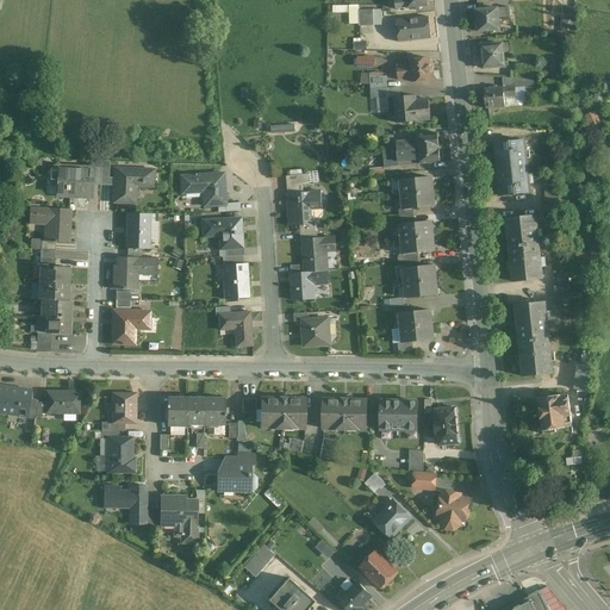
[(479,10),(477,11),(479,32),(503,30),(503,23),(499,23),(498,10),(498,8),(493,8),(479,10)]
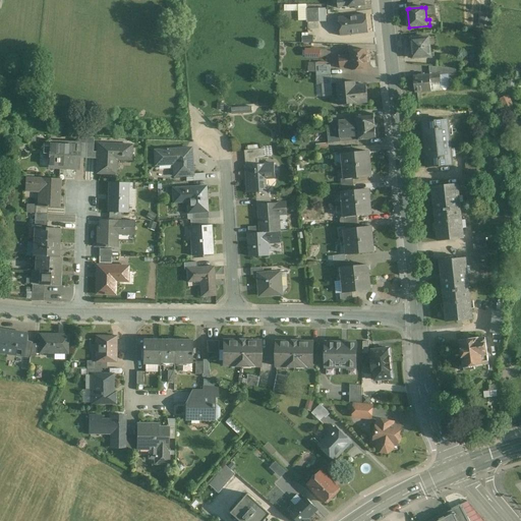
[(435,7),(425,8),(426,19),(429,19),(437,18),(435,7)]
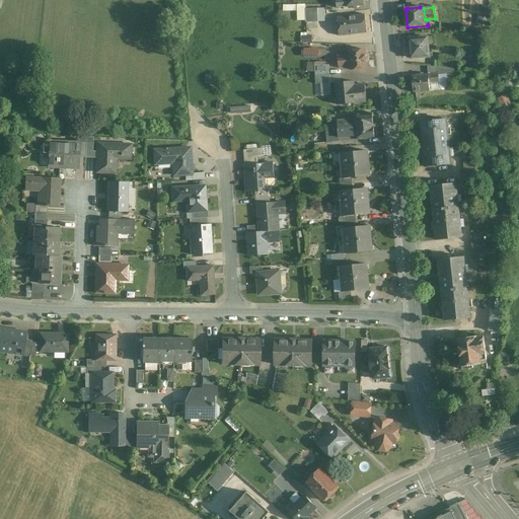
[(317,9),(305,9),(306,22),(317,21),(317,9)]
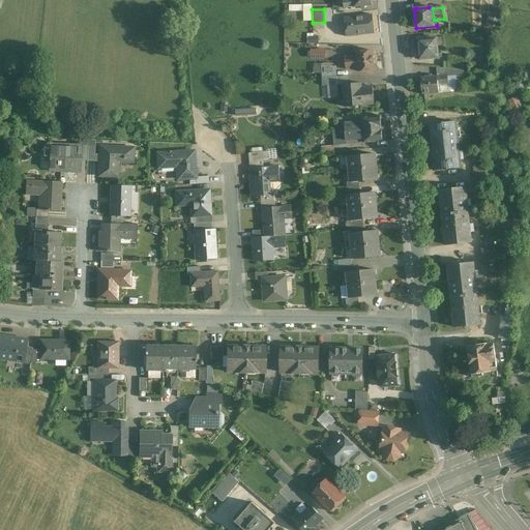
[(373,15),(345,19),(347,37),(375,34),(373,15)]
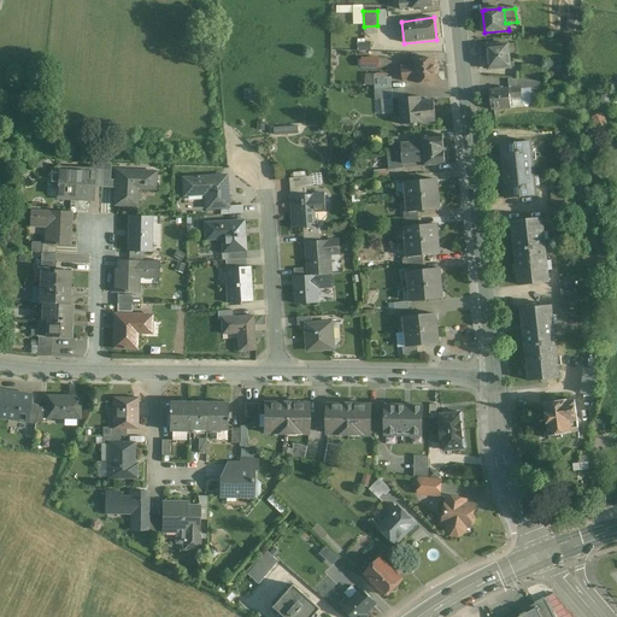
[(509,45),(488,46),(486,48),(487,54),(489,56),(491,69),(513,66),(513,62),(510,63),(509,45)]
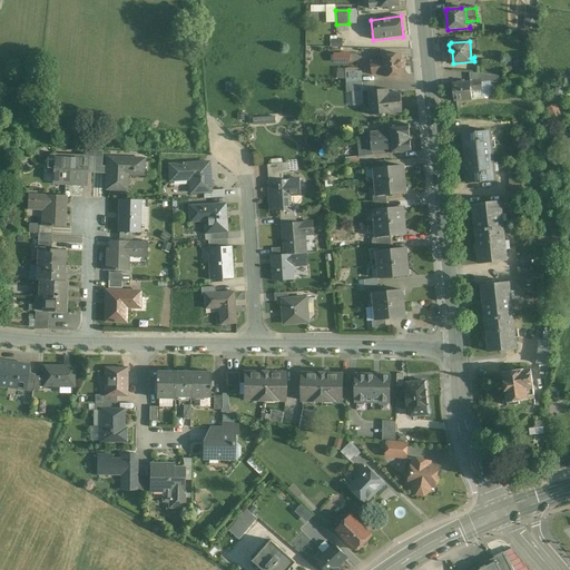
[(401,55),(383,57),(384,60),(372,62),(373,75),(385,74),(385,77),(403,75),(401,55)]
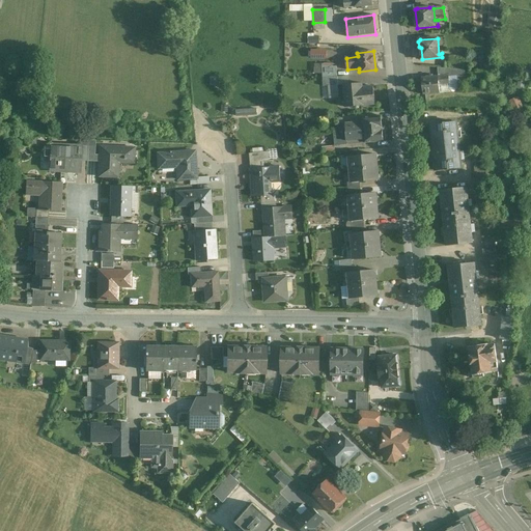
[(448,62),(445,62),(444,68),(447,68),(465,71),(466,71),(467,58),(449,56),(448,62)]
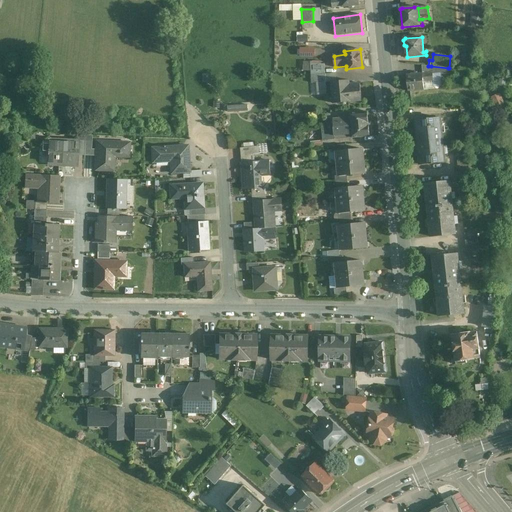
[(325,65),(310,64),(311,73),(325,73),(325,65)]
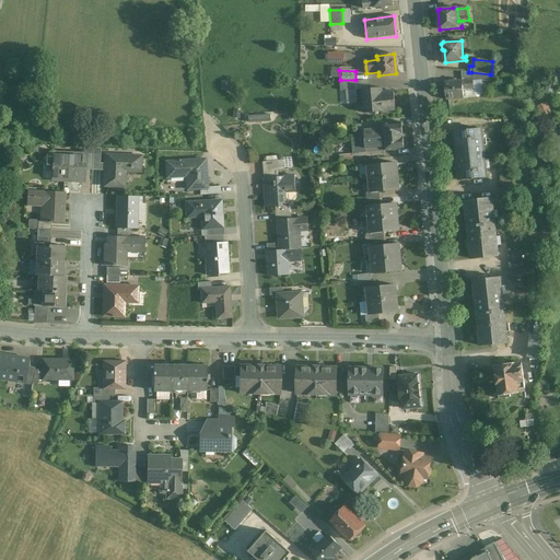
[(468,72),(461,71),(462,81),(473,80),(471,72),(468,72)]
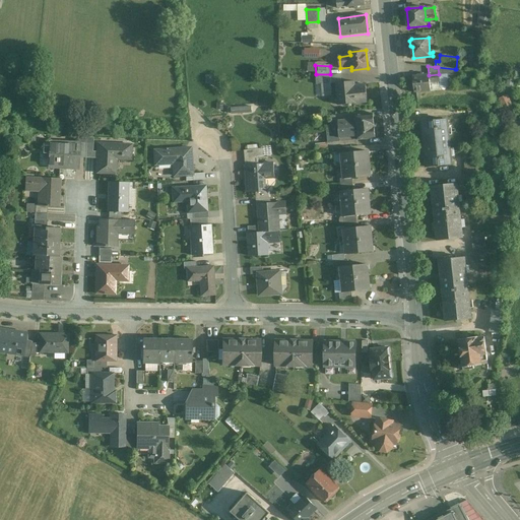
[(330,74),(316,74),(316,84),(322,83),(331,82),(330,74)]
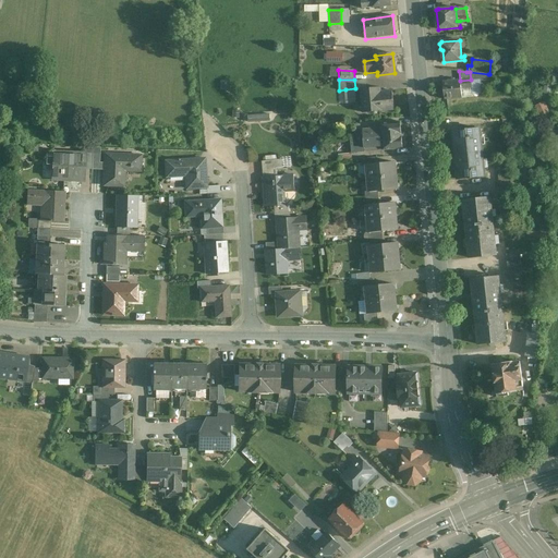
[(460,81),(443,82),(444,99),(461,98),(461,89),(472,88),(471,80),(460,81)]
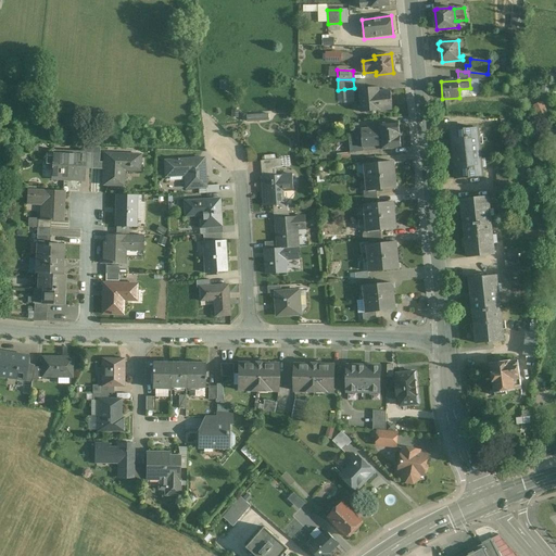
[(470,88),(470,96),(479,95),(478,80),(478,79),(469,79),(470,88)]
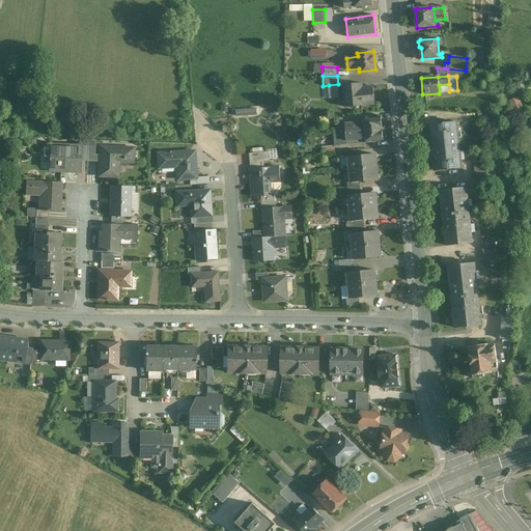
[(465,77),(456,77),(457,90),(458,92),(465,92),(465,79),(465,77)]
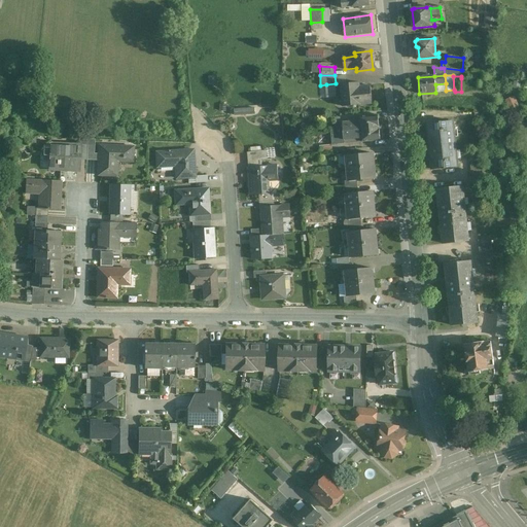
[(358,82),(341,84),(343,106),(372,103),(371,86),(359,88),(358,82)]
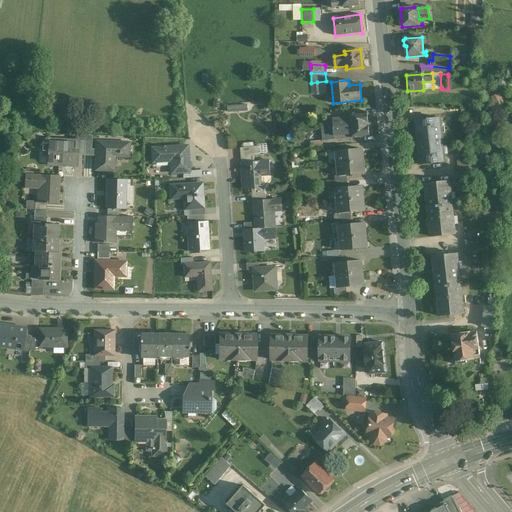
[(326,81),(317,82),(317,95),(327,94),(326,81)]
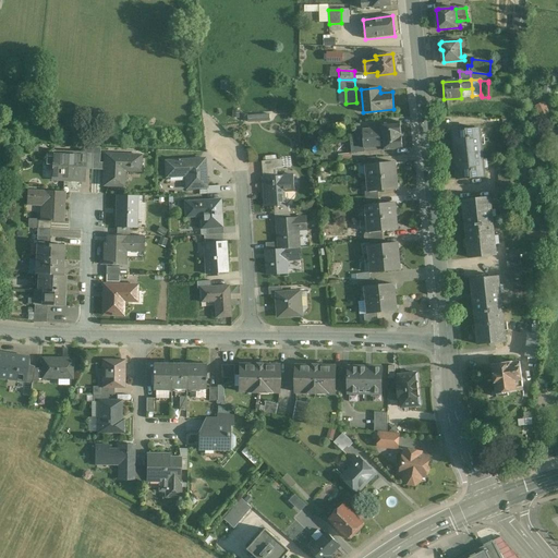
[(544,100),(534,106),(540,116),(549,111),(544,100)]
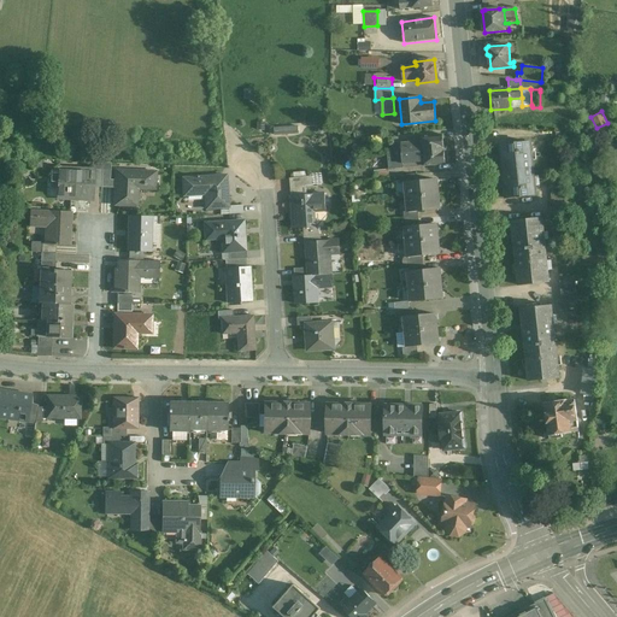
[(298,127),(294,128),(274,129),(275,137),(299,135),(298,127)]
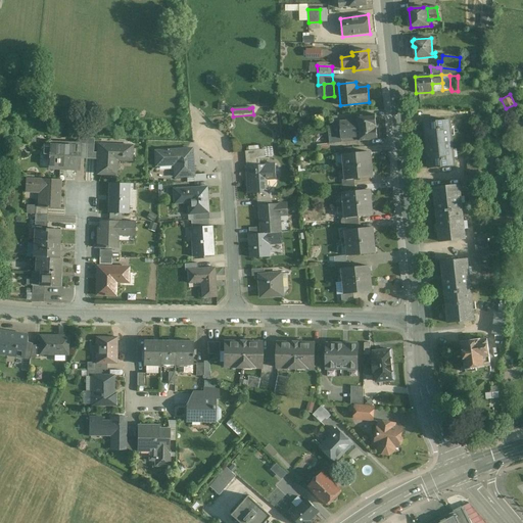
[(375,114),(357,116),(358,120),(340,122),(341,130),(376,127),(375,114)]
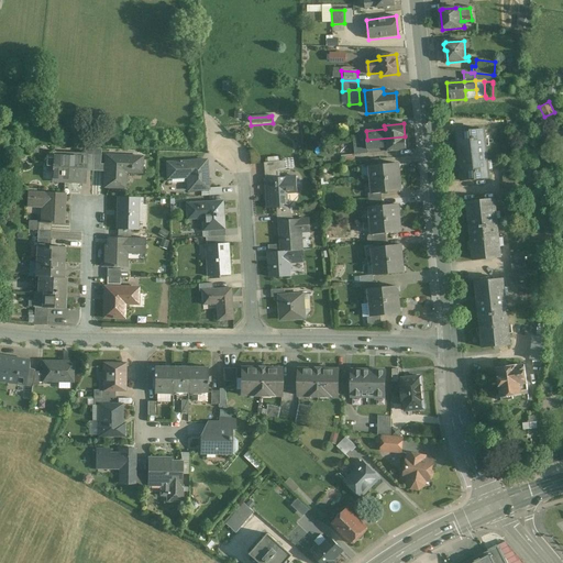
[(485,130),(456,133),(461,173),(462,181),(489,178),(485,130)]
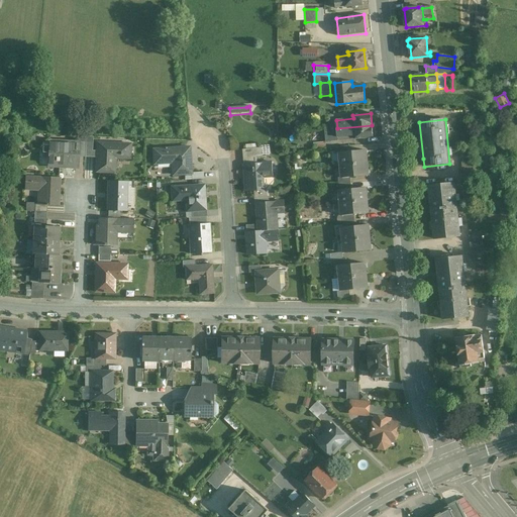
[(372,125),(337,128),(337,129),(330,130),(330,138),(337,137),(338,140),(373,137),(372,125)]
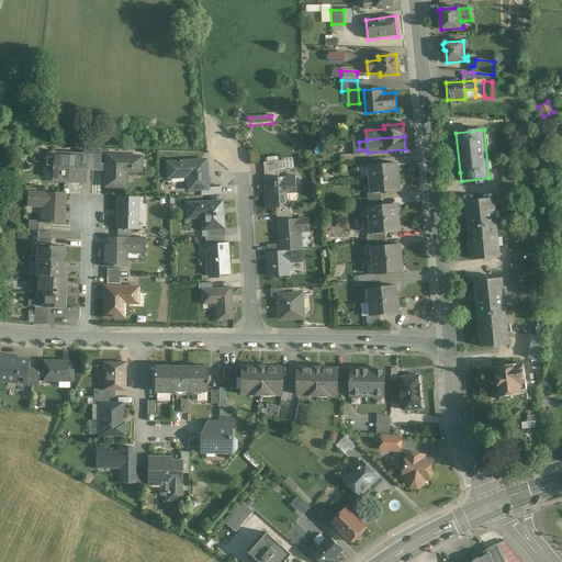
[(82,156),(54,155),(53,173),(62,173),(62,176),(63,176),(63,180),(81,181),(82,156)]
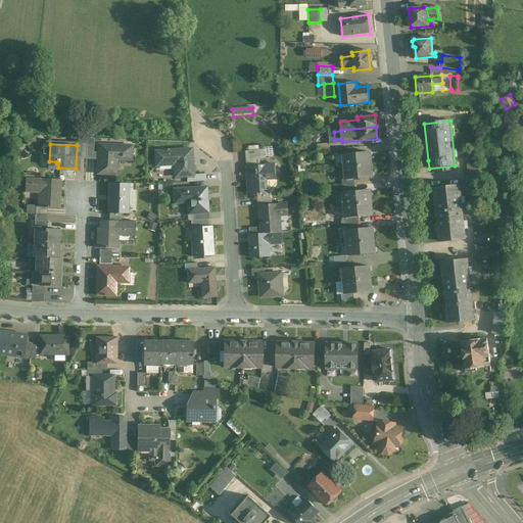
[(132,146),(98,144),(97,174),(115,174),(116,159),(131,160),(132,146)]
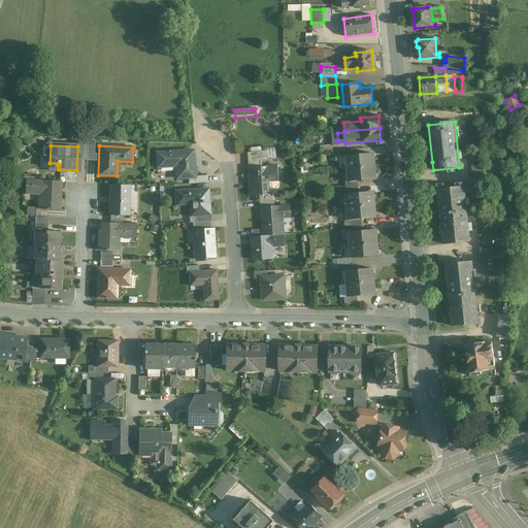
[(193,150),(156,153),(157,167),(175,166),(176,177),(195,176),(195,175),(193,150)]
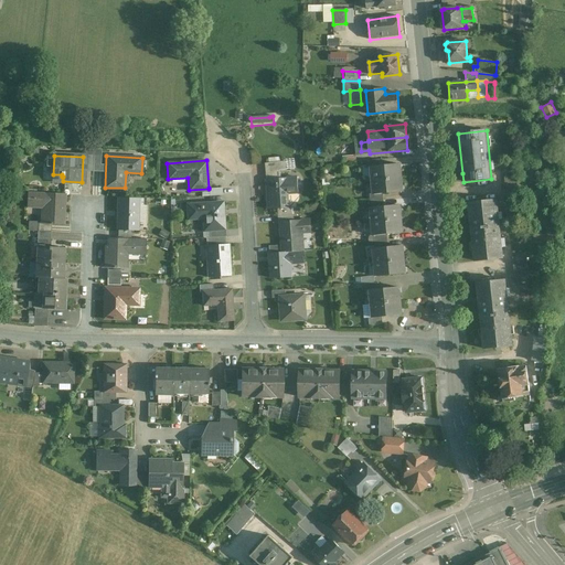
[(285,160),(285,161),(285,162),(285,170),(295,169),(294,160),(285,160)]
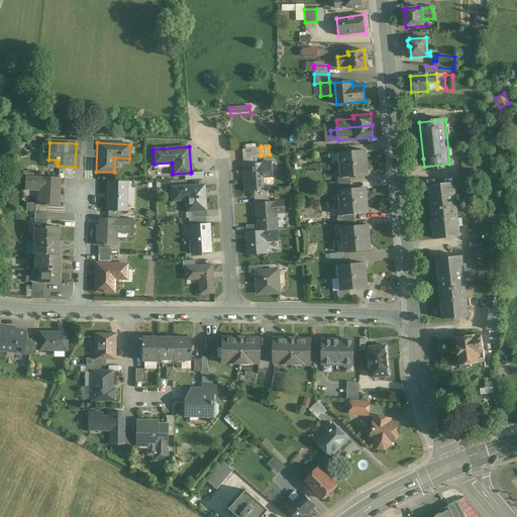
[(255,156),(257,156),(261,156),(261,148),(256,148),(245,149),(242,149),(243,158),(255,156)]
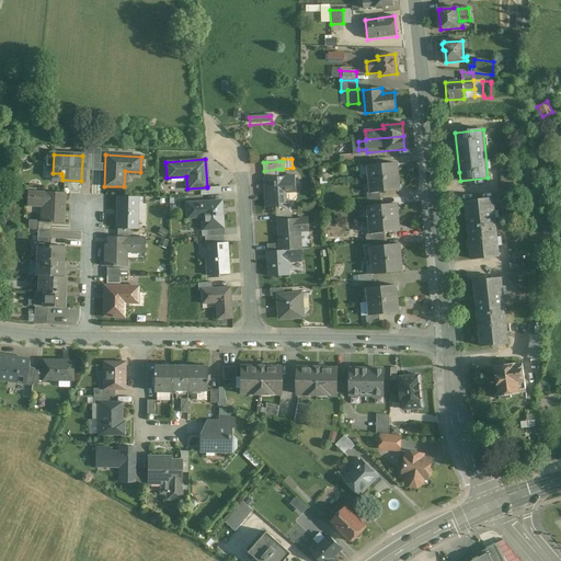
[(377,164),(368,165),(370,180),(398,176),(397,162),(377,164)]
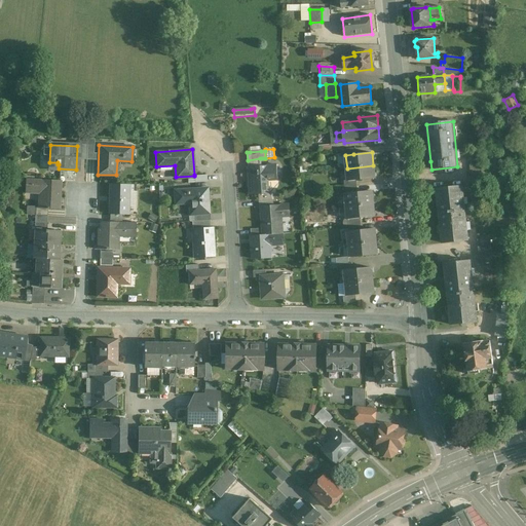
[(260,158),(248,160),(248,167),(261,166),(260,158)]
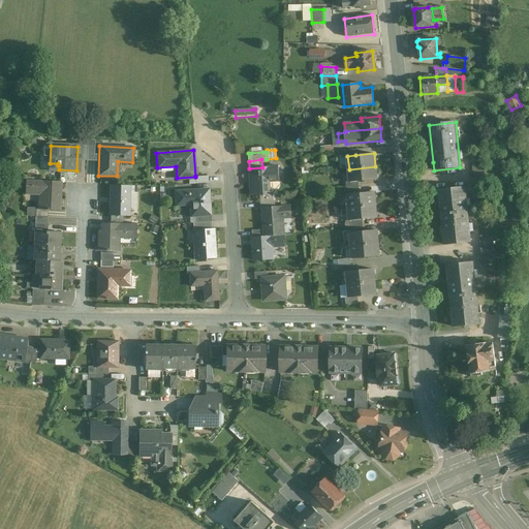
[(486,162),(472,163),(473,177),(487,175),(486,162)]
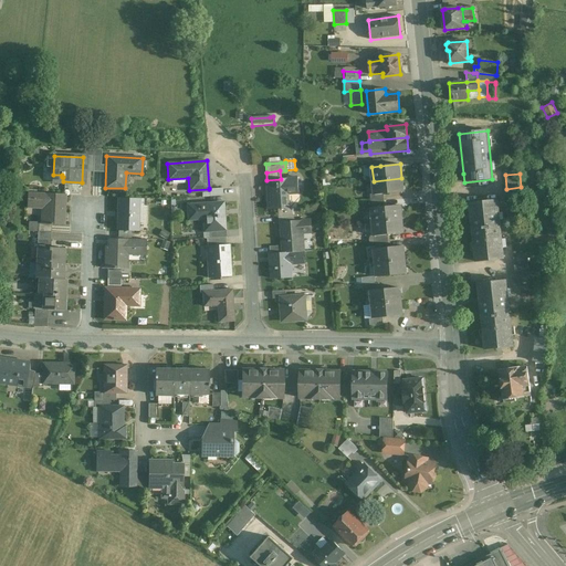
[(281,179),(266,180),(269,210),(278,209),(289,209),(287,195),(299,194),(297,178),(281,179)]
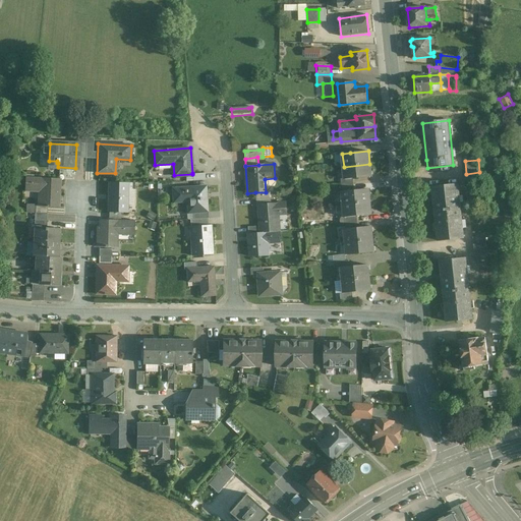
[(369,164),(344,167),(345,178),(345,179),(353,178),(371,176),(369,164)]
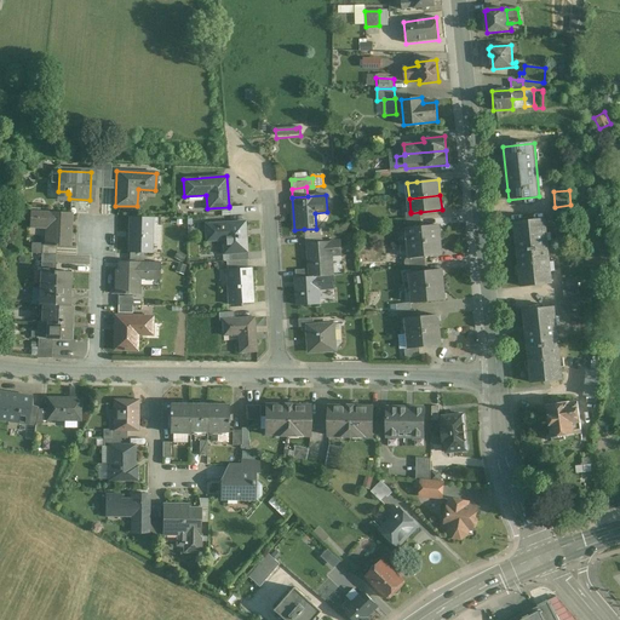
[(570,205),(555,207),(556,222),(572,220),(570,205)]
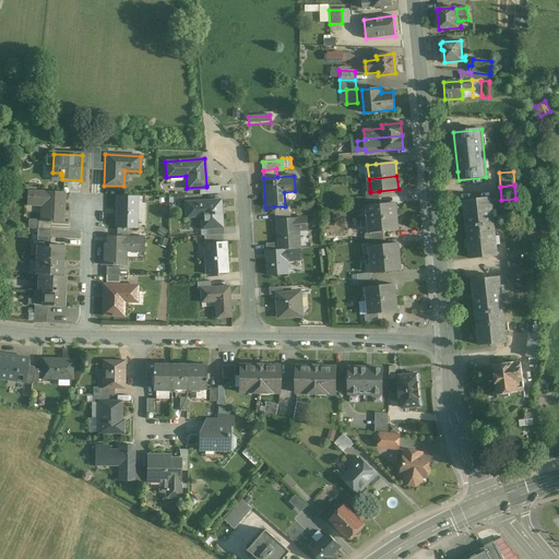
[(63,191),(27,190),(26,205),(27,205),(27,203),(43,204),(42,221),(42,222),(51,222),(62,222),(63,191)]
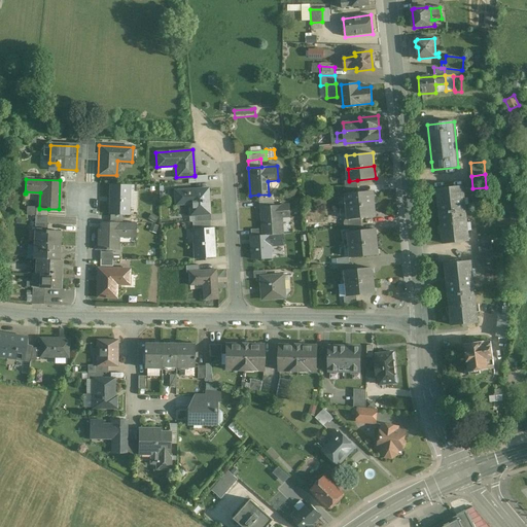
[(129,185),(110,184),(109,214),(121,214),(128,214),(129,185)]
